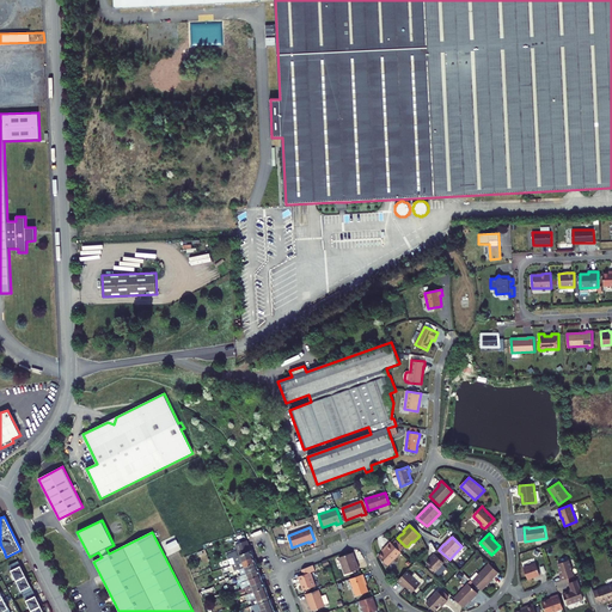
[(172,543),(166,545),(170,555),(182,549),(178,539),(172,543)]
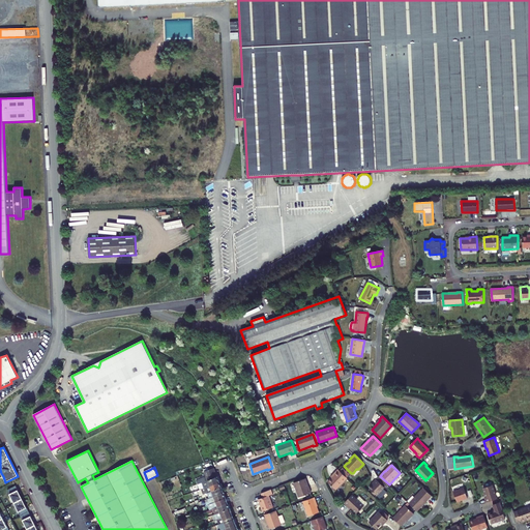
[(197,480),(198,484),(202,483),(204,489),(219,482),(217,477),(214,468),(204,472),(206,476),(197,480)]
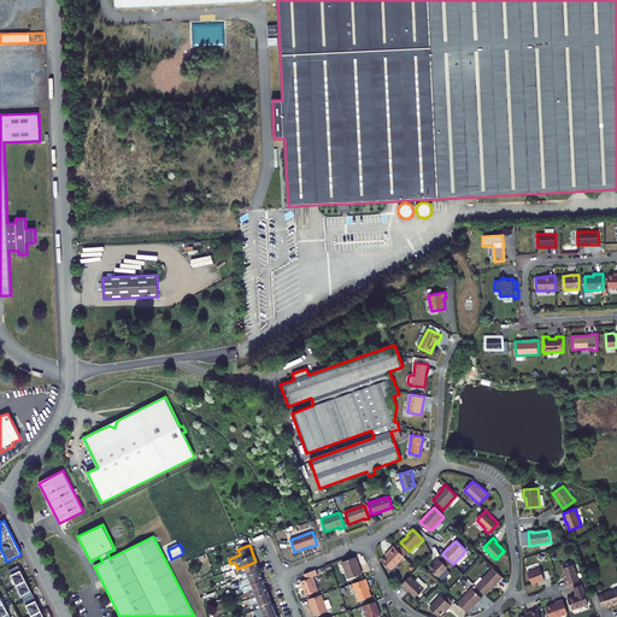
[(382,562),(391,570),(404,557),(394,546),(391,550),(392,551),(382,562)]
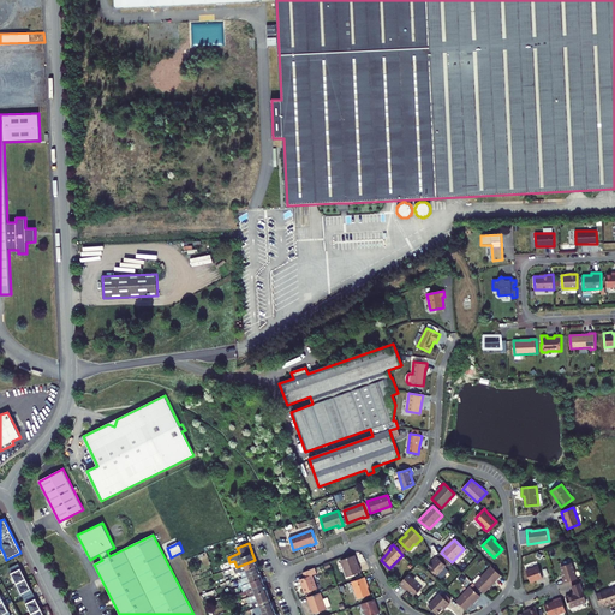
[(446,566),(449,568),(453,565),(440,553),(437,556),(446,566)]
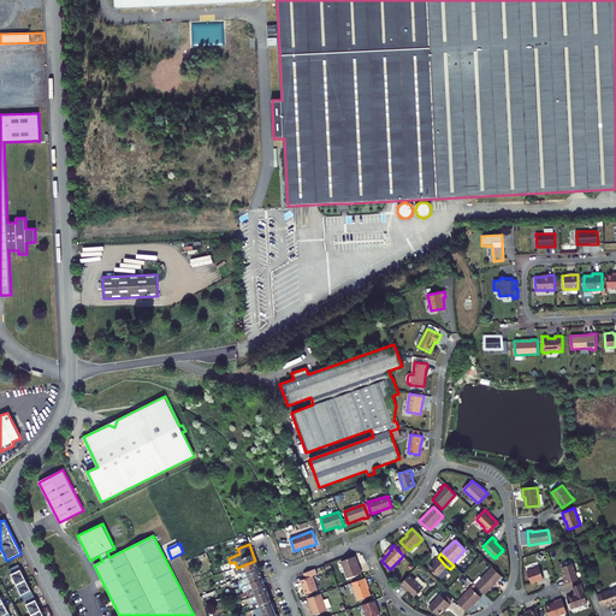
[(357,563),(355,556),(342,561),(348,578),(362,573),(359,567),(357,567),(356,563),(357,563)]
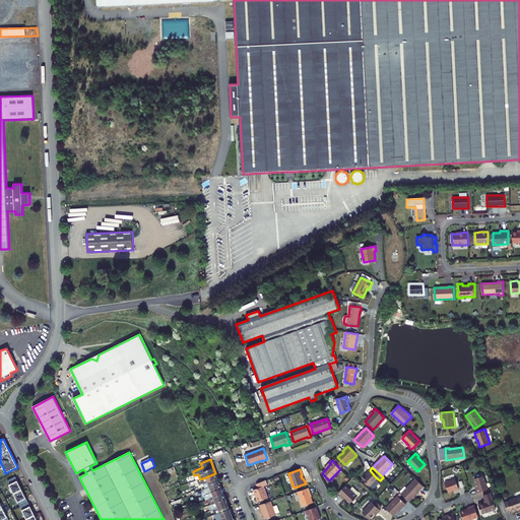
[(377,478),(370,470),(367,473),(368,474),(363,479),(370,486),(377,478)]
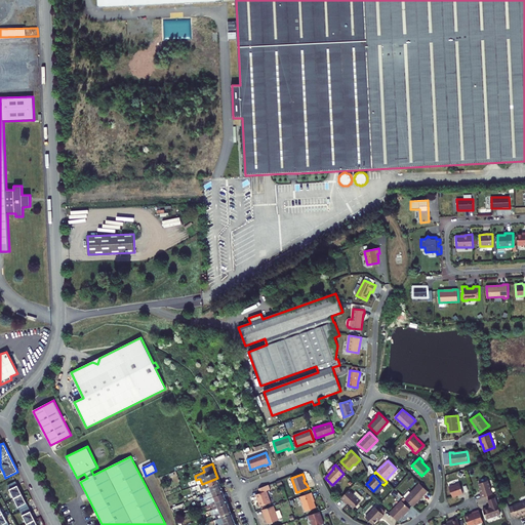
[(196,486),(198,491),(204,489),(219,483),(217,478),(202,484),(196,486)]
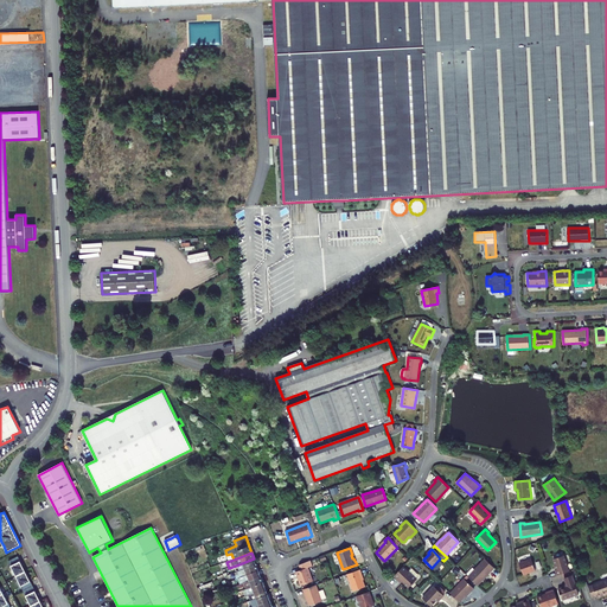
[(8,561),(16,576),(25,572),(18,556),(8,561)]
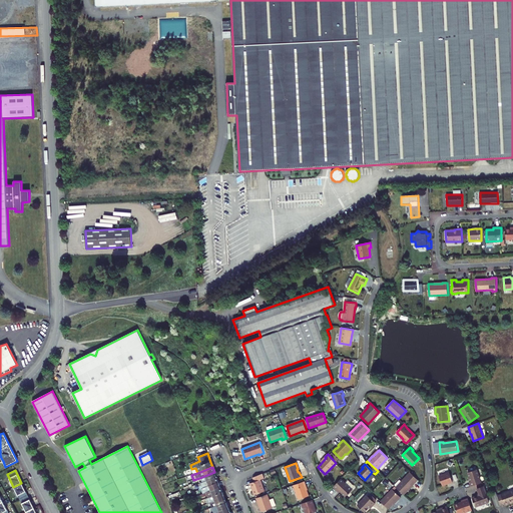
[(477,470),(468,473),(471,482),(470,483),(471,487),(481,483),(477,470)]
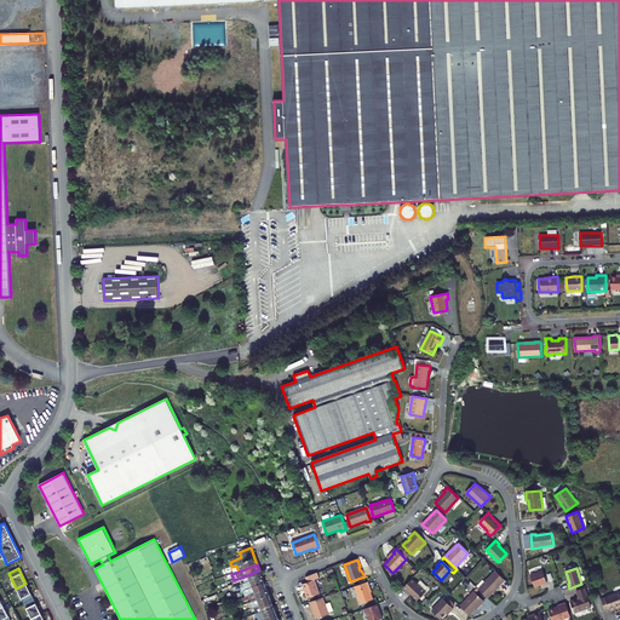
[(241,578),(244,584),(262,577),(259,570),(241,578)]
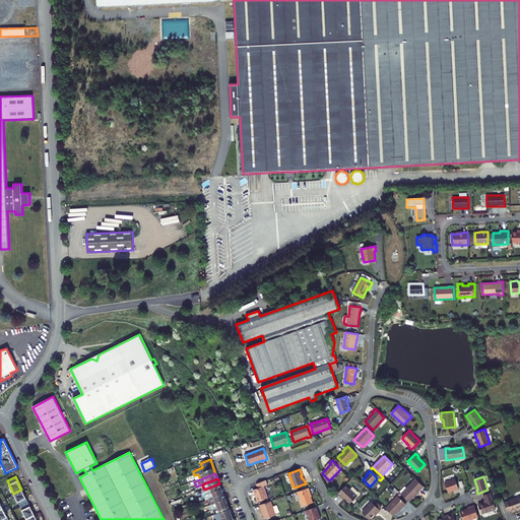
[(415,478),(401,494),(409,502),(424,486),(415,478)]
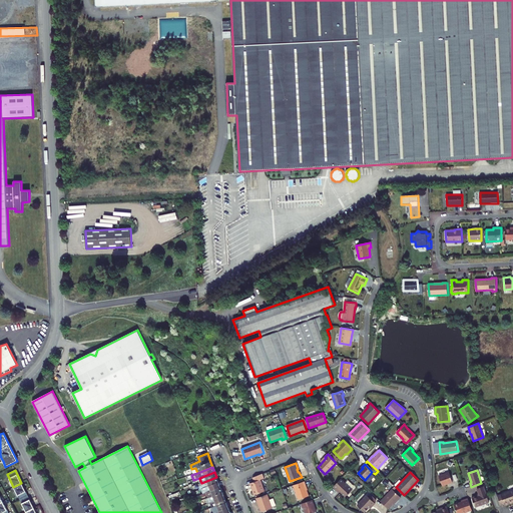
[(449,472),(439,475),(443,485),(453,482),(449,472)]
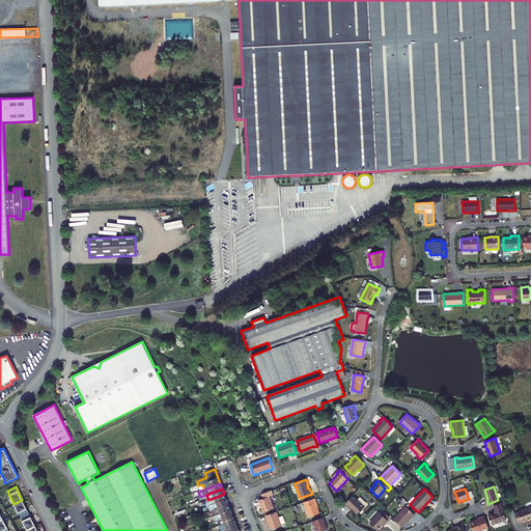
[(263,512),(274,508),(270,497),(274,496),(272,491),(262,495),(263,499),(259,500),(263,512)]
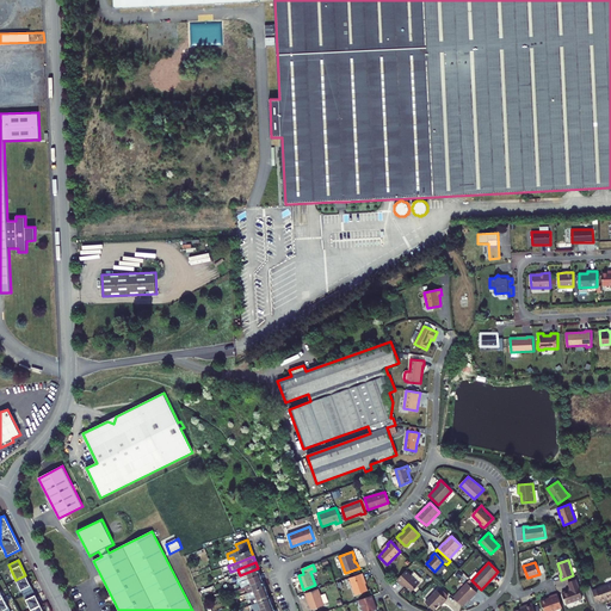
[(236,576),(239,582),(240,582),(260,574),(258,568),(240,575),(236,576)]
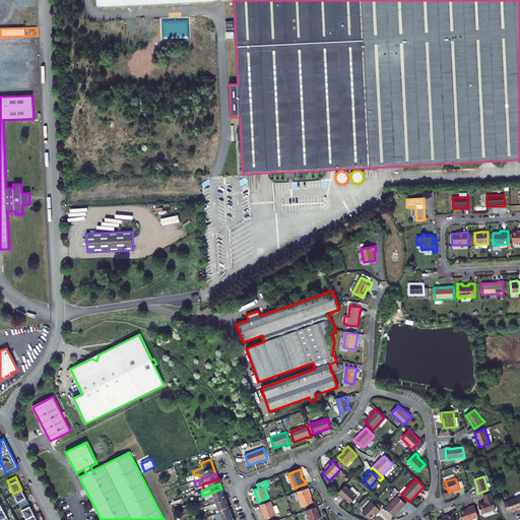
[(356,497),(345,485),(337,494),(340,497),(341,496),(350,504),(356,497)]
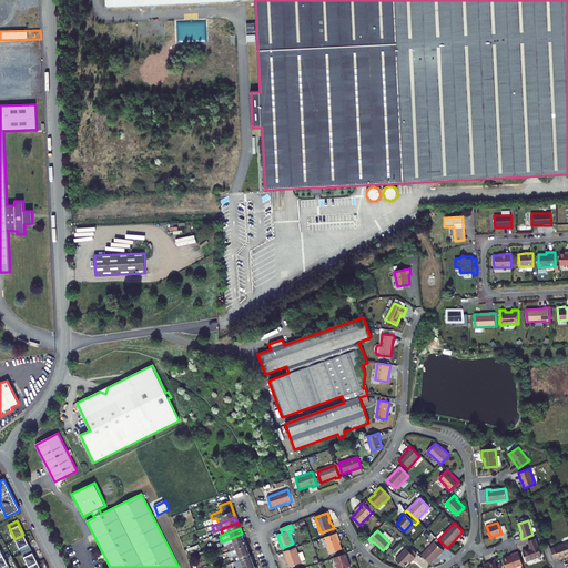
[(338,537),(337,533),(325,537),(331,554),(342,549),(337,538),(338,537)]
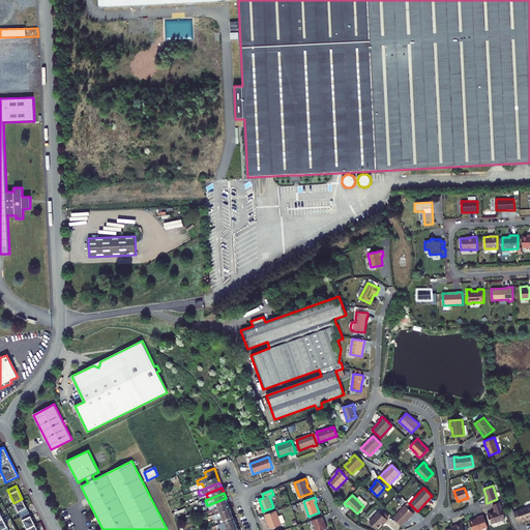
[(208,505),(210,510),(228,503),(226,498),(208,505)]
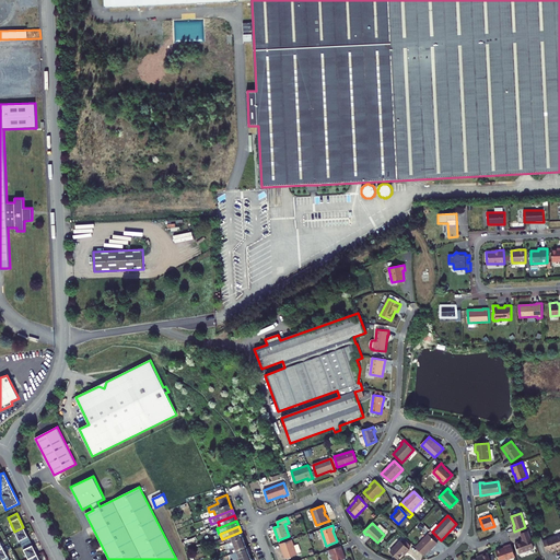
[(14,532),(22,546),(31,541),(23,527),(14,532)]
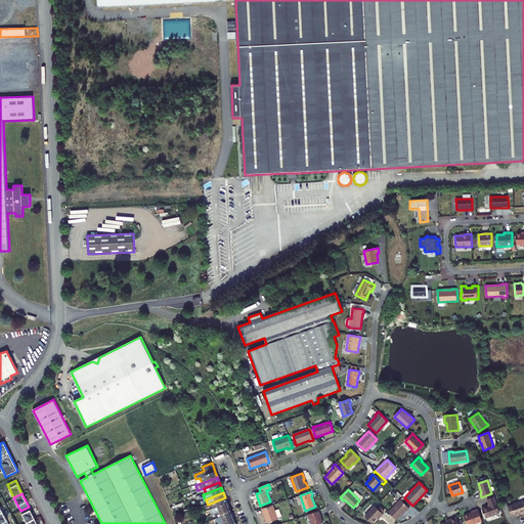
[(494,496),(487,499),(489,506),(482,509),(485,518),(499,513),(494,496)]
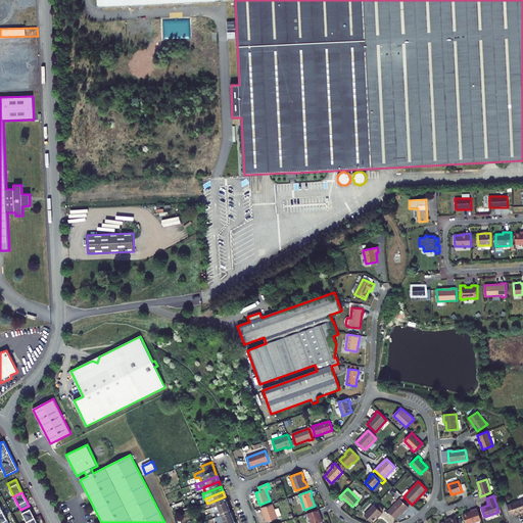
[(211,506),(212,508),(227,502),(225,496),(207,504),(204,505),(205,508),(211,506)]
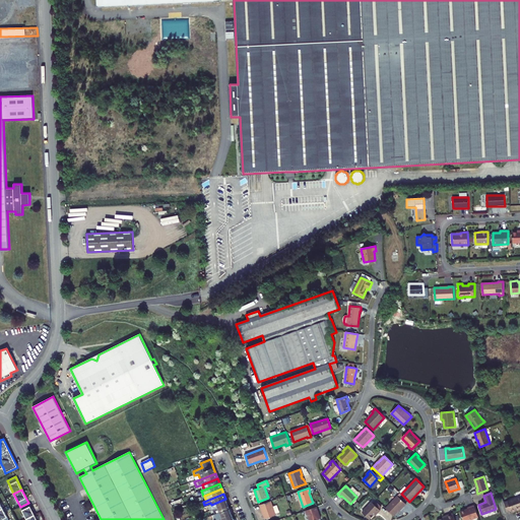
[(397,496),(385,508),(394,516),(402,507),(403,507),(406,504),(397,496)]
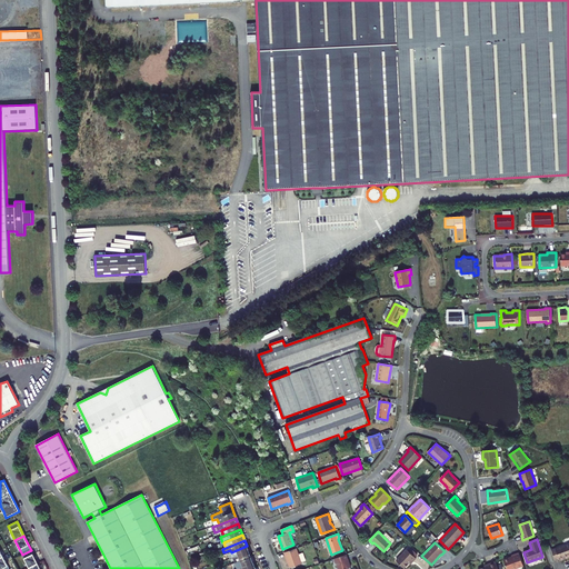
[(568,543),(551,550),(550,546),(545,548),(550,562),(559,559),(568,555),(568,543)]
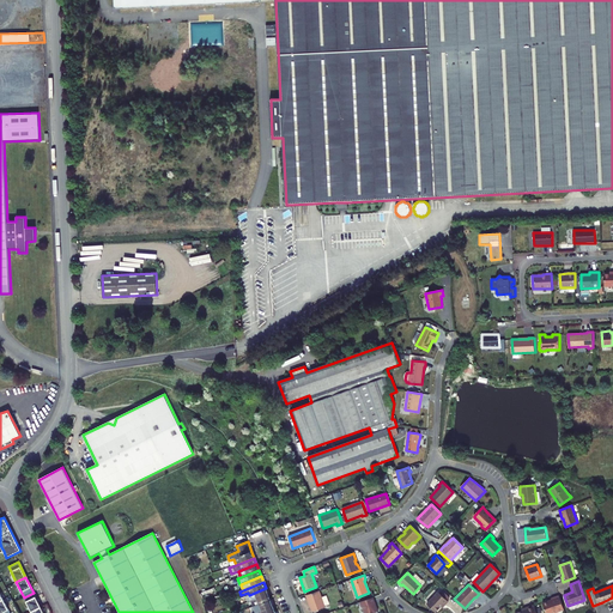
[(246,596),(248,602),(252,601),(268,594),(266,588),(249,595),(246,596)]
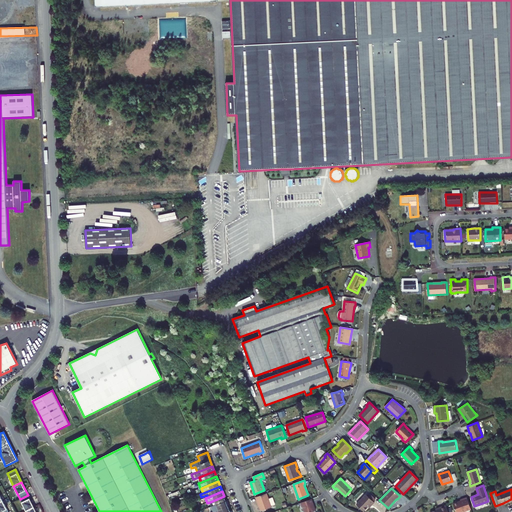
[(258,501),(261,511),(272,508),(267,493),(256,497),(257,501),(258,501)]
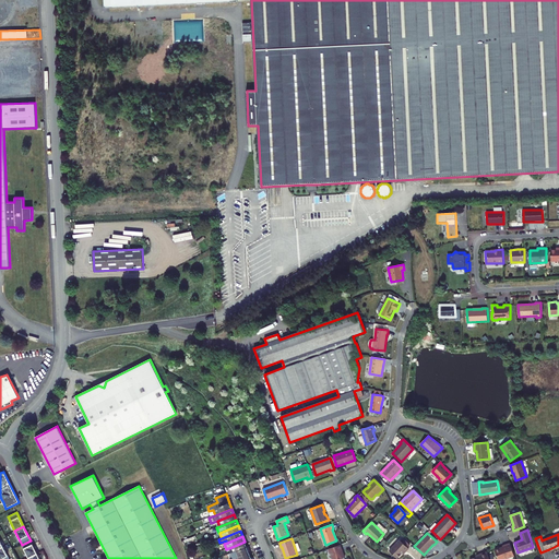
[(400,539),(389,550),(397,558),(404,550),(406,551),(408,548),(400,539)]
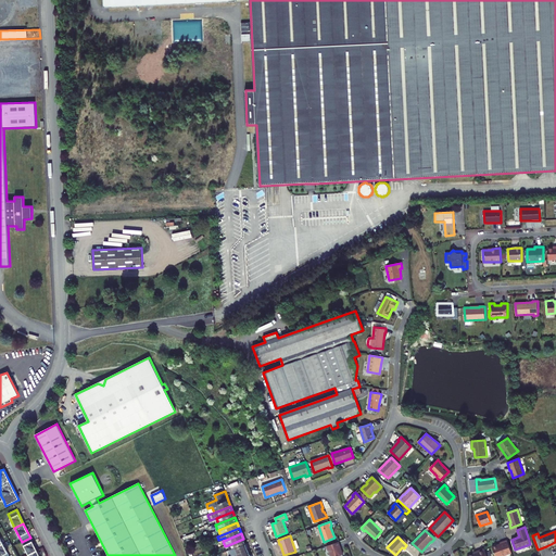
[(22,542),(28,555),(37,551),(30,538),(22,542)]
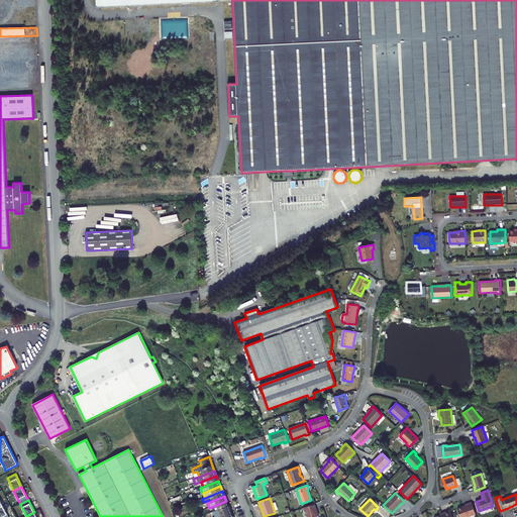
[(8,516),(0,501),(0,516),(8,516)]
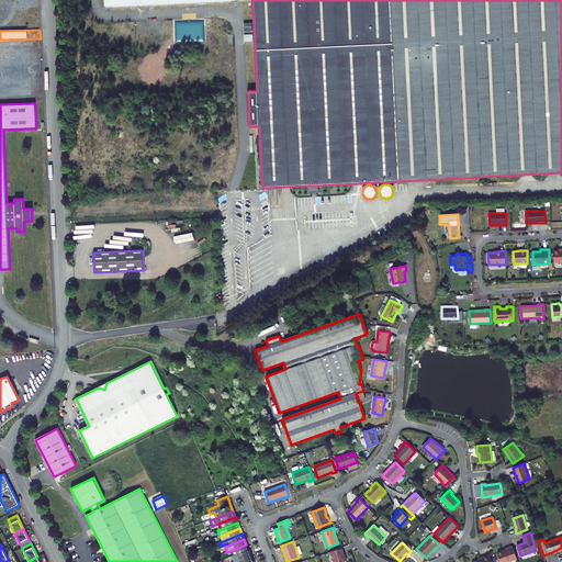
[(231,551),(232,557),(248,550),(246,544),(231,551)]
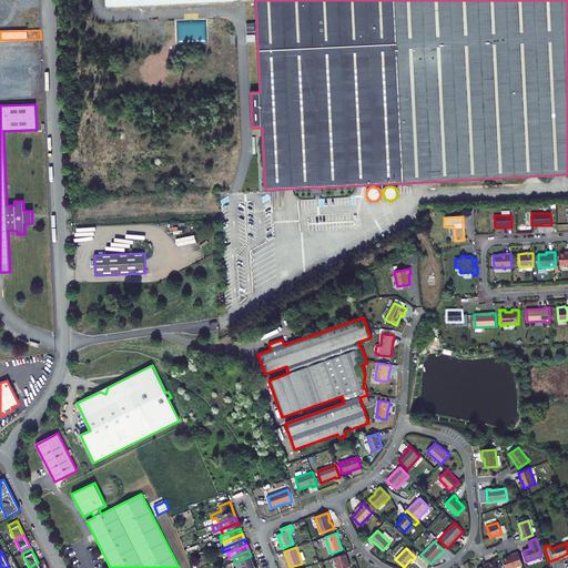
[(523,565),(518,553),(510,555),(511,556),(503,559),(506,567),(515,567),(523,565)]
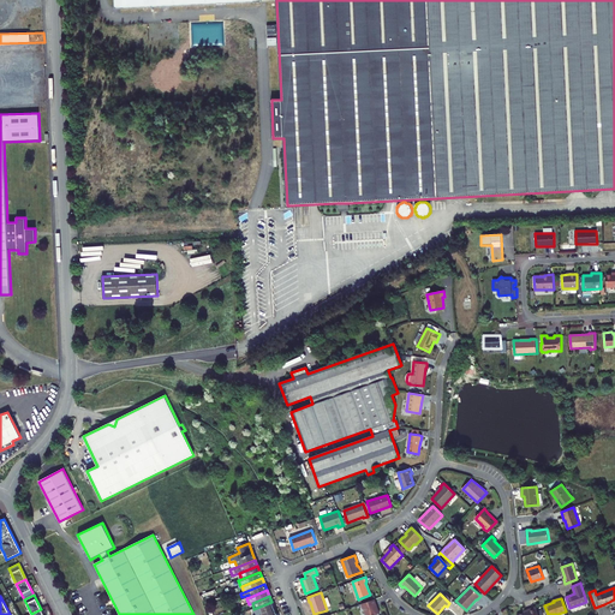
[(365,614),(374,614),(380,614),(377,608),(376,608),(375,604),(376,604),(375,599),(362,604),(363,608),(364,609),(365,614)]
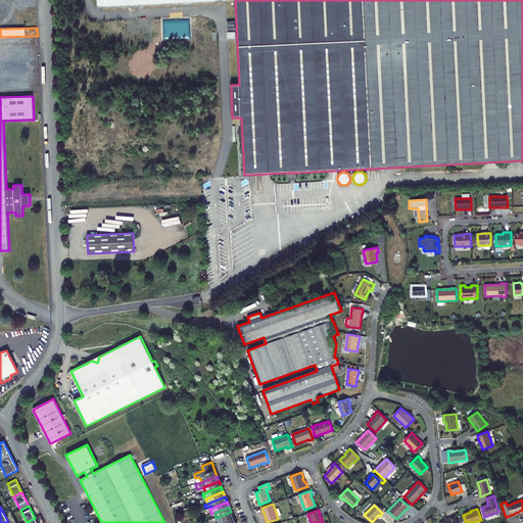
[(216,518),(217,522),(218,522),(233,517),(231,512),(216,518)]
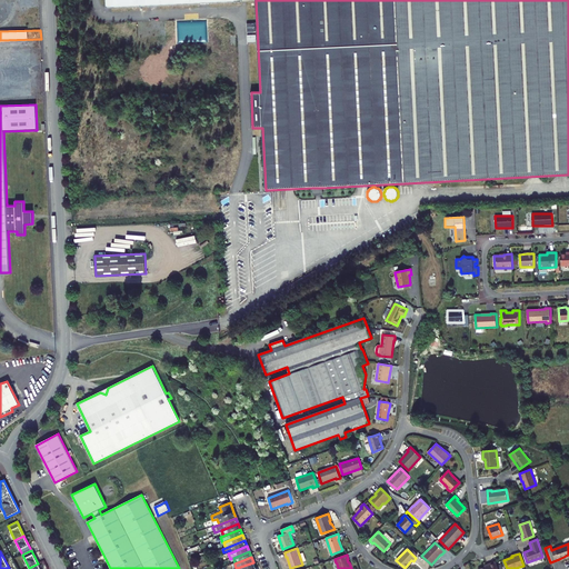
All buildings are outlined.
